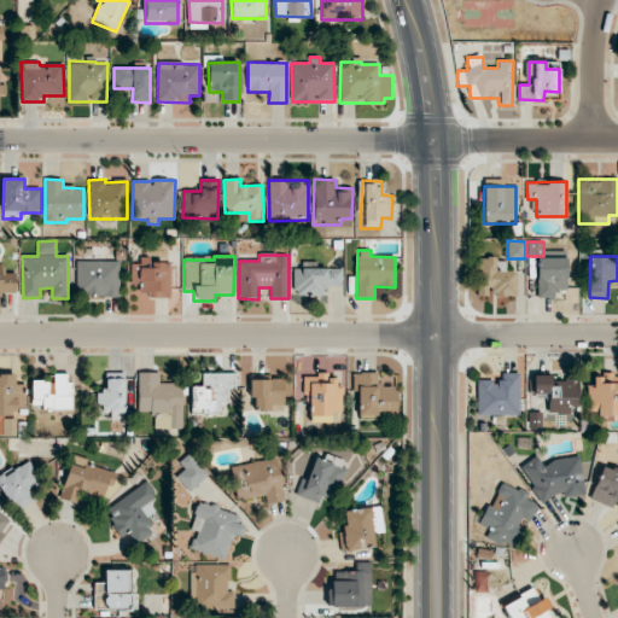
[(567,297),(566,257),(535,257),(536,297),(567,297)]
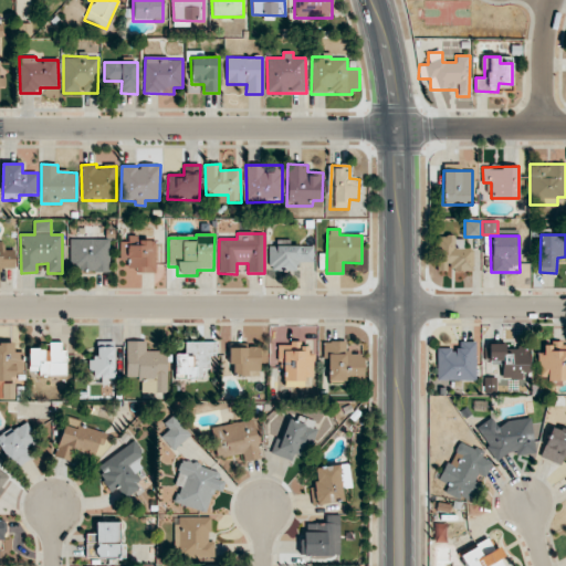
[(472,271),(472,249),(463,249),(463,237),(436,237),(437,271),(472,271)]
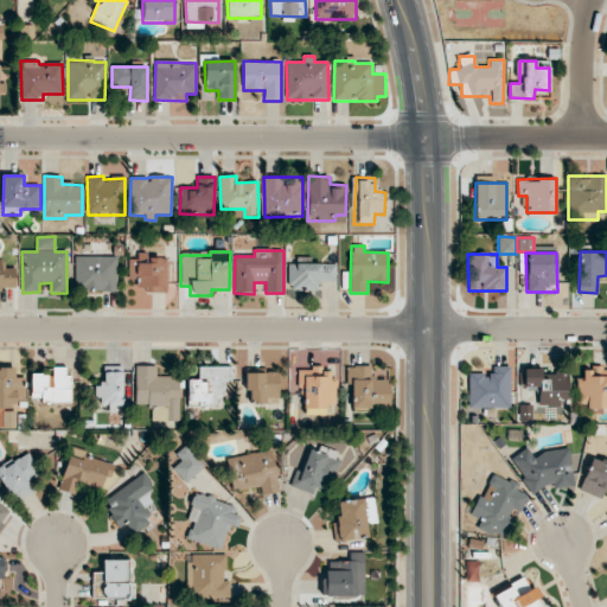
[(117,293),(117,257),(76,256),(75,292),(117,293)]
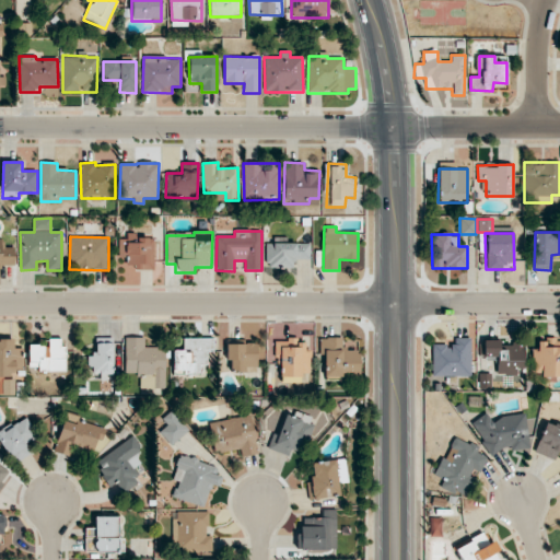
[(153,270),(154,238),(136,237),(136,236),(120,236),(119,257),(129,257),(129,269),(153,270)]
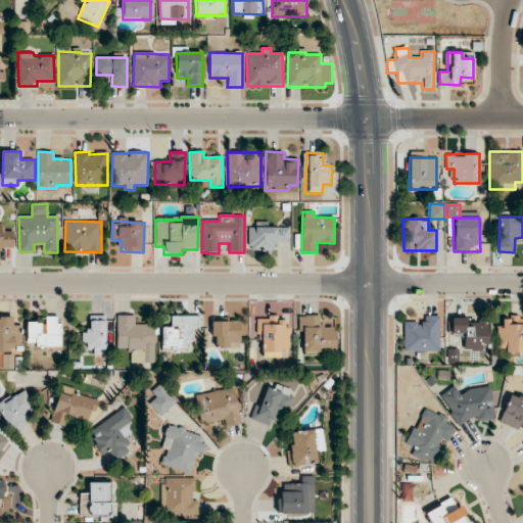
[(274,250),(274,243),(289,243),(290,228),(248,227),(248,249),(274,250)]
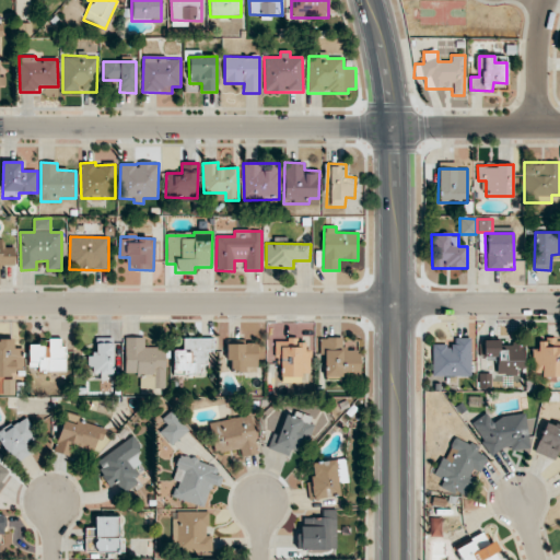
[(1,266),(14,266),(14,247),(1,248),(1,266)]
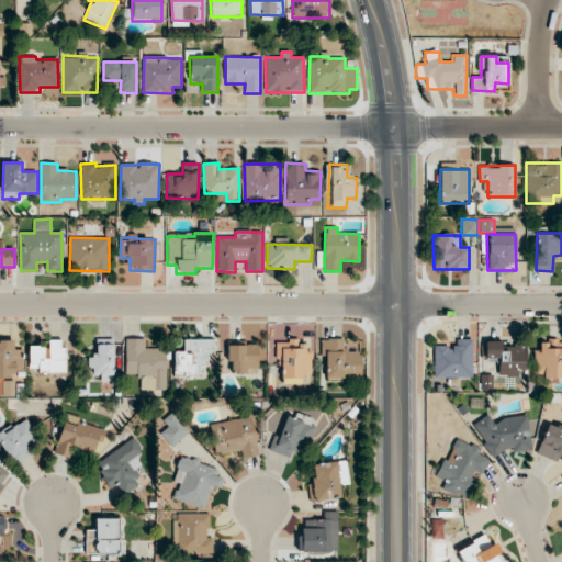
[(113,339),(97,339),(97,356),(90,356),(90,377),(113,377),(113,339)]
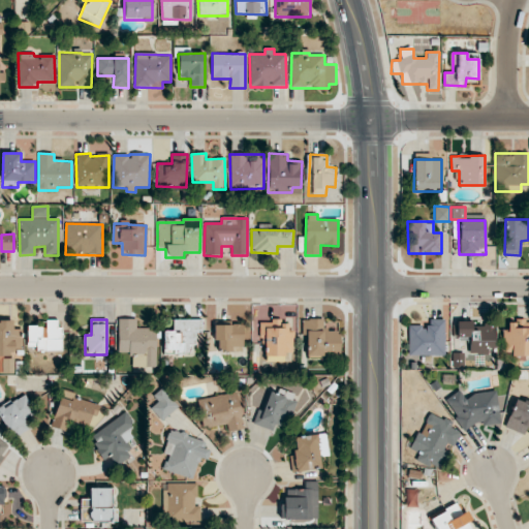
[(118,353),(132,353),(132,368),(156,368),(156,329),(136,329),(136,319),(119,319),(118,353)]
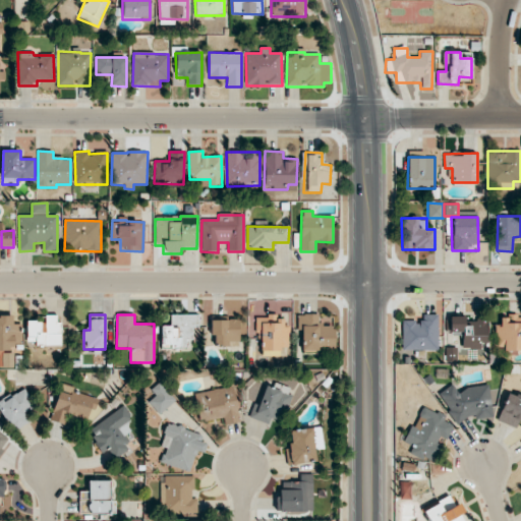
[(302,351),(335,351),(335,328),(319,328),(319,314),(298,314),(298,324),(302,324),(302,351)]
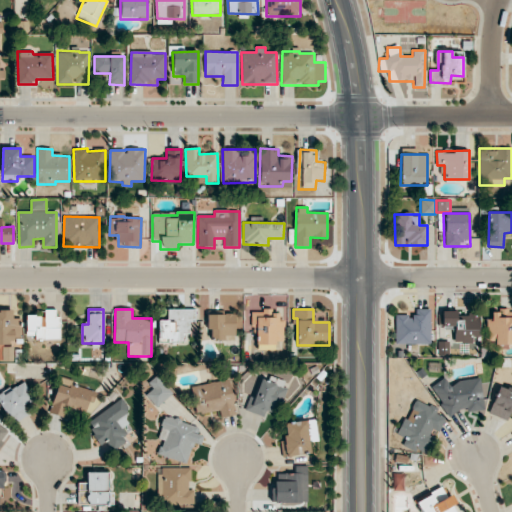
[(395,315),(395,344),(430,344),(430,309),(412,309),(412,314),(395,315)]
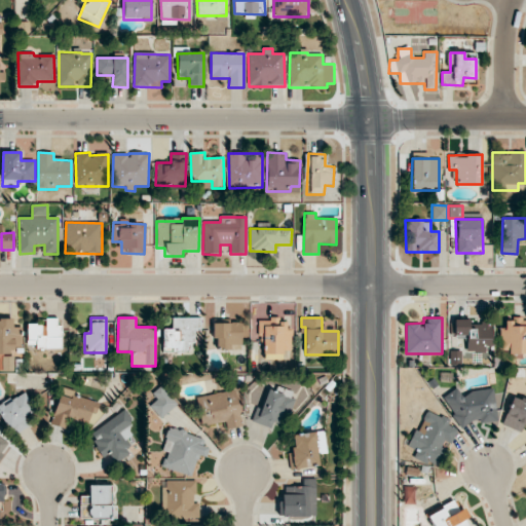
[(0,354),(0,372),(14,372),(13,347),(23,347),(23,328),(13,328),(13,318),(0,318),(0,354)]
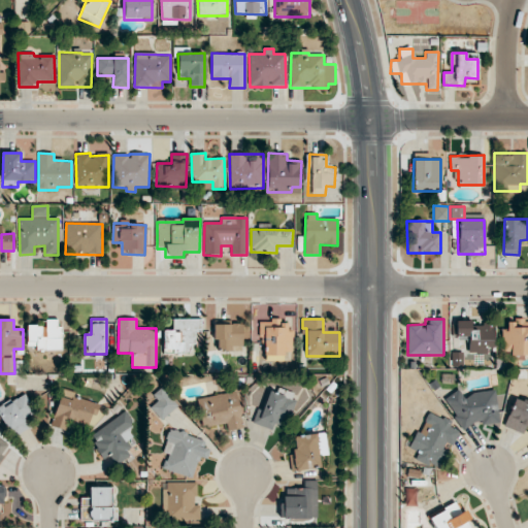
[(27,326),(28,350),(62,349),(61,329),(56,329),(56,320),(46,320),(46,326),(27,326)]
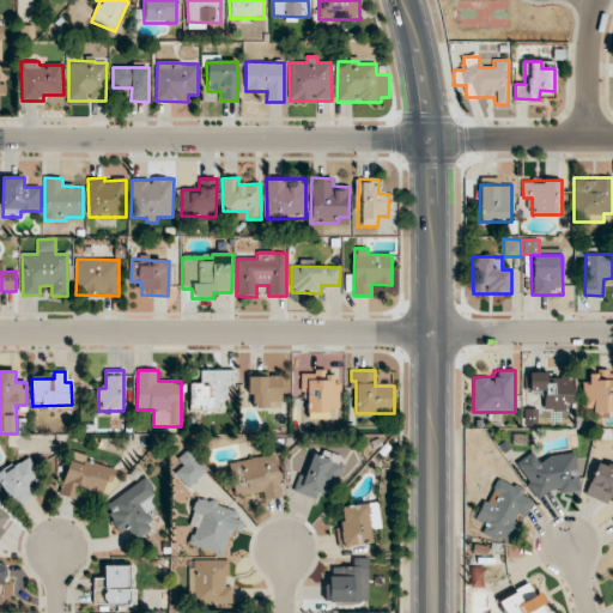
[(189,383),(190,411),(222,410),(222,400),(228,400),(226,386),(234,386),(234,371),(200,371),(201,383),(189,383)]
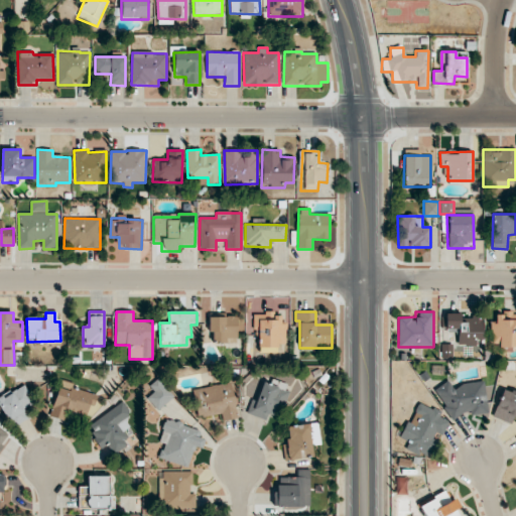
[(254,312),(253,329),(259,329),(258,347),(285,347),(286,325),(281,325),(281,316),(274,315),(274,313),(254,312)]
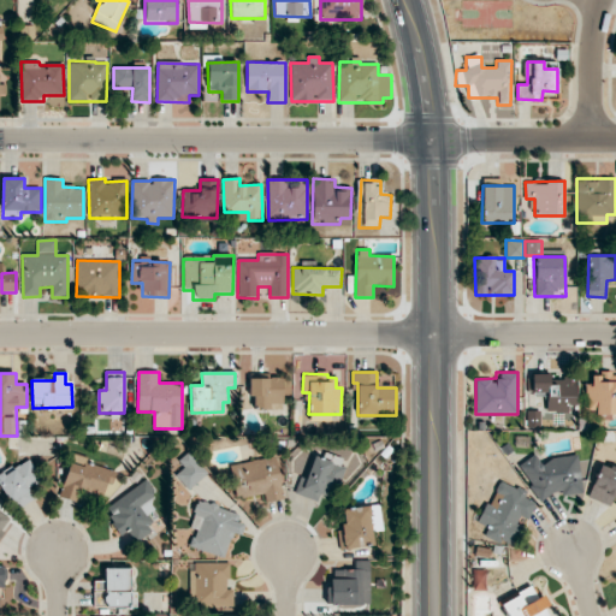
[(545,396),(545,412),(574,412),(574,379),(549,379),(549,374),(531,373),(531,396),(545,396)]
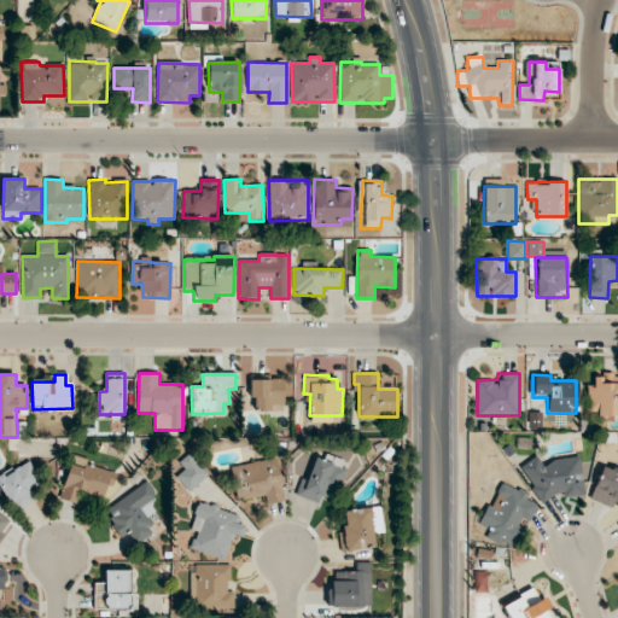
[(588,410),(600,410),(600,419),(617,418),(617,374),(593,375),(593,388),(587,388),(588,410)]
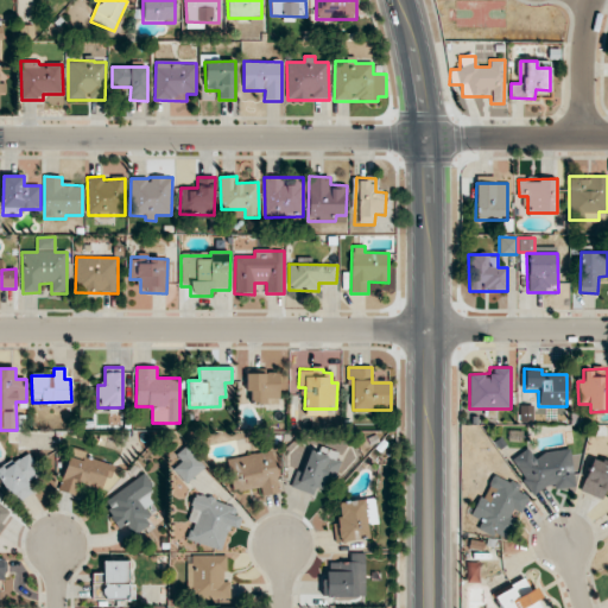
[(278,373),(248,374),(249,406),(279,405),(278,373)]
